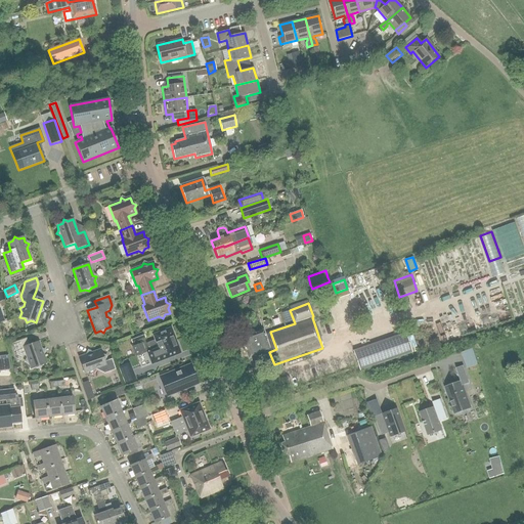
[(452,305),(440,308),(447,337),(459,335),(452,305)]
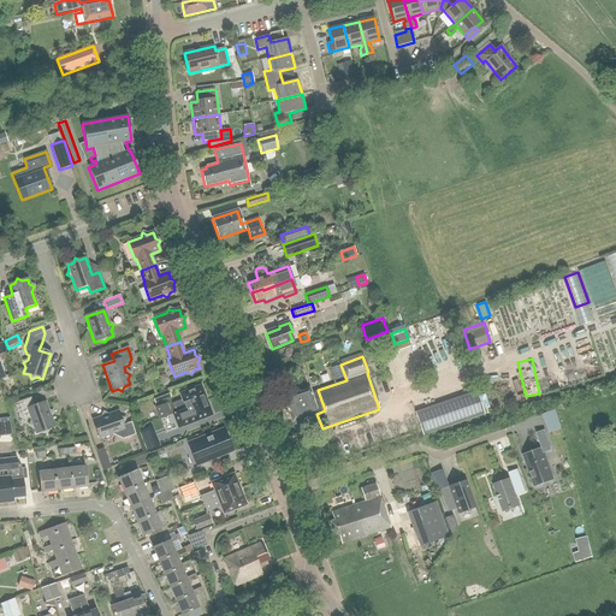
[(172,414),(206,401),(200,386),(179,395),(182,402),(170,406),(169,403),(158,408),(161,418),(172,414)]
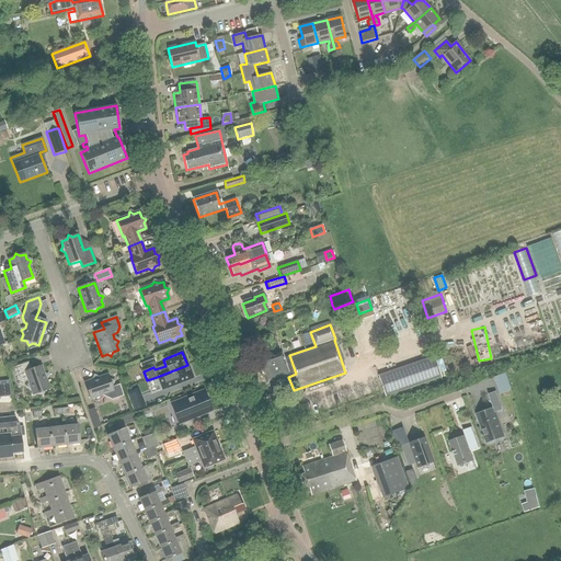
[(289,355),(283,357),(282,354),(258,363),(265,385),(288,377),(296,374),(289,355)]
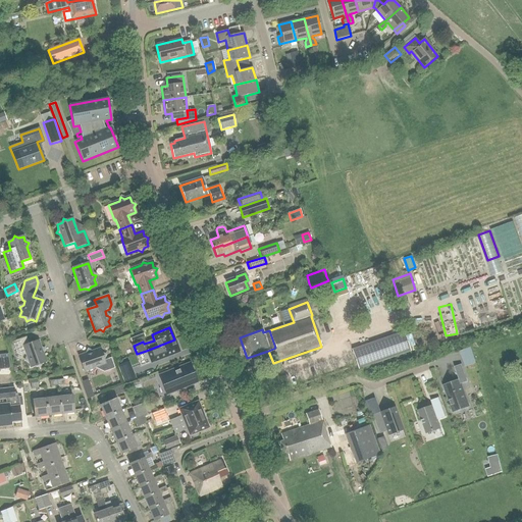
[(132,342),(145,336),(142,330),(128,335),(132,342)]
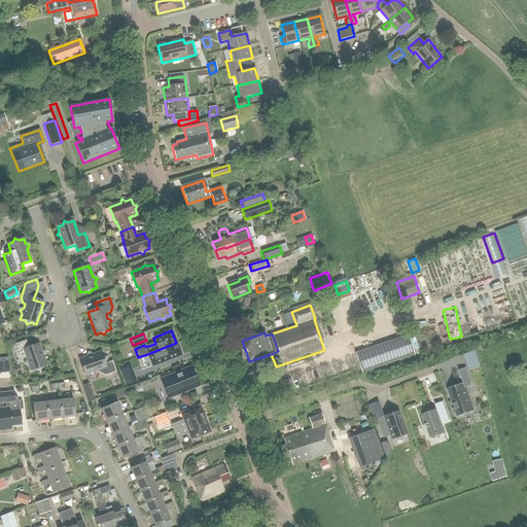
[(359,371),(414,356),(408,335),(354,349),(359,371)]
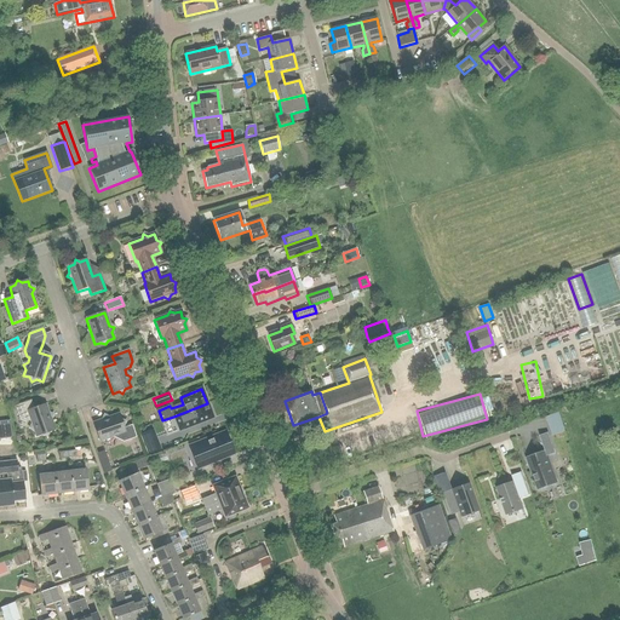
[(30,401),(15,407),(18,420),(26,424),(30,422),(32,425),(29,429),(34,431),(36,437),(41,435),(46,437),(49,432),(55,431),(45,405),(34,409),(30,401)]
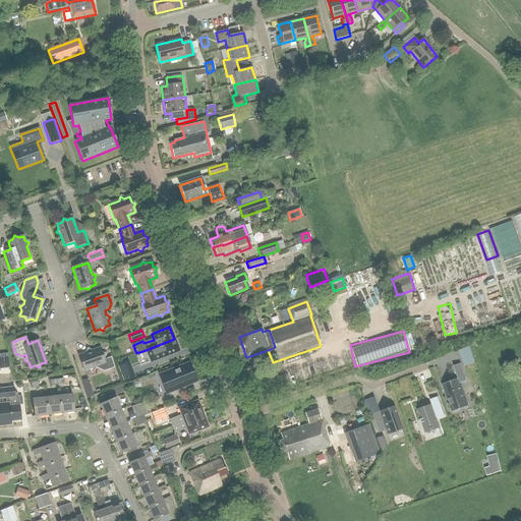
[(150,362),(179,351),(174,339),(146,350),(150,362)]
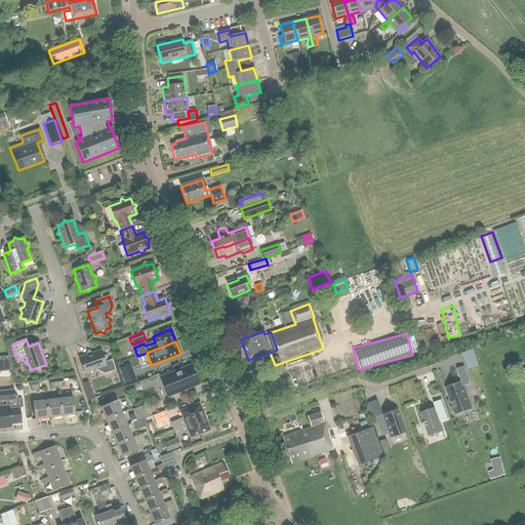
[(468,367),(479,364),(474,348),(462,352),(468,367)]
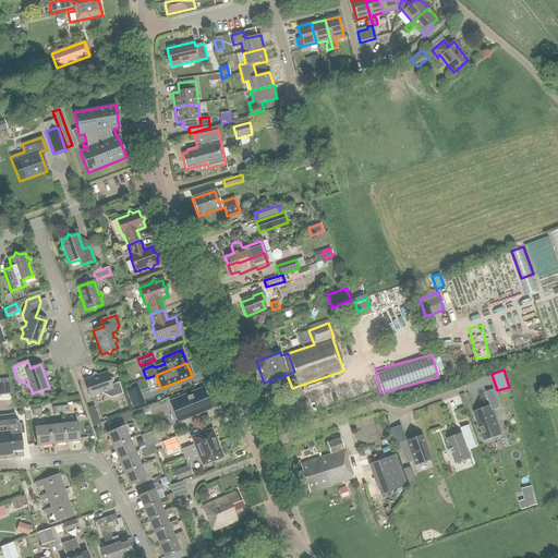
[(119,383),(111,386),(110,385),(112,380),(108,378),(107,373),(84,381),(89,398),(101,393),(110,398),(122,393),(119,383)]
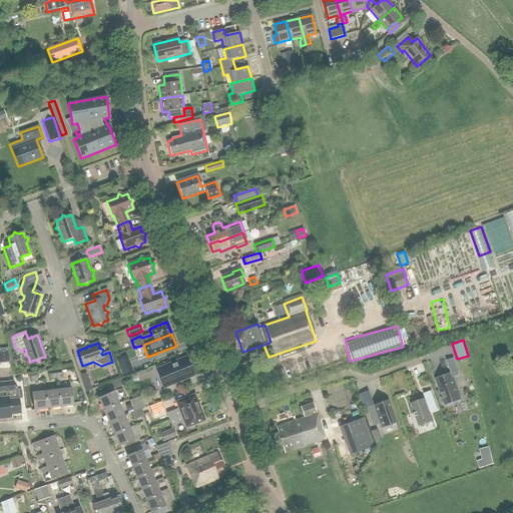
[(0,349),(0,364),(10,363),(8,348),(0,349)]
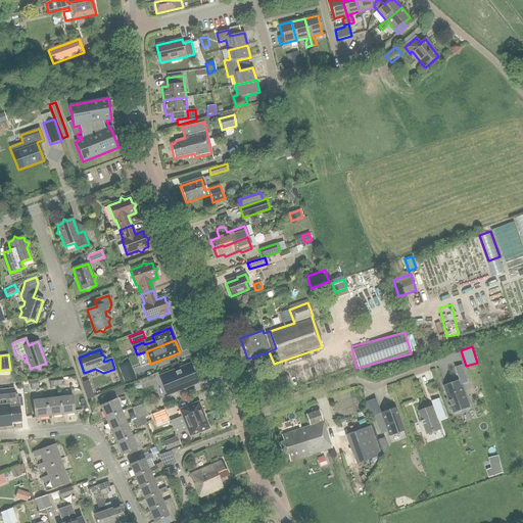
[(129,363),(119,367),(121,374),(132,370),(129,363)]
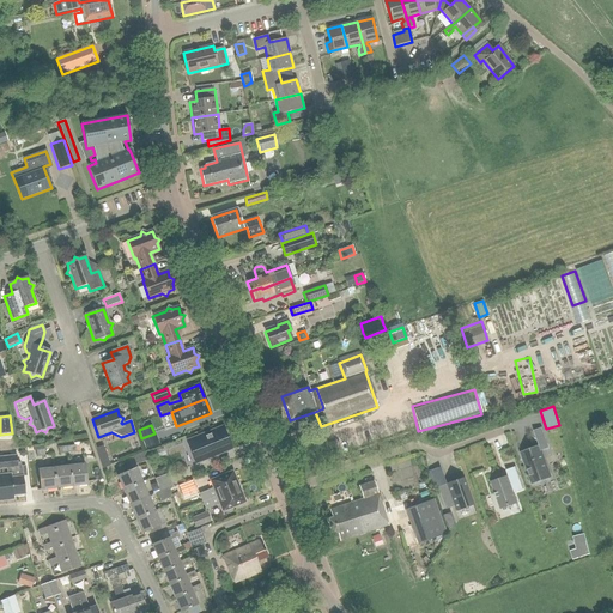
[(195,462),(230,448),(222,428),(187,441),(195,462)]
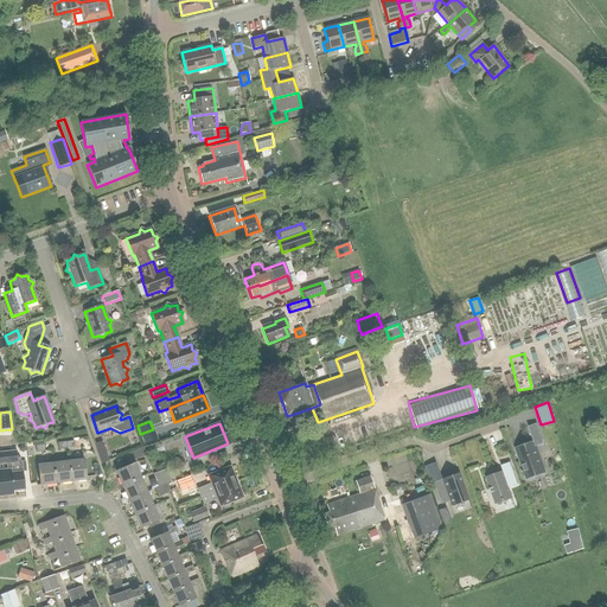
[(536,423),(528,427),(534,441),(516,448),(528,480),(544,473),(541,461),(536,462),(534,457),(538,455),(535,447),(543,443),(536,423)]
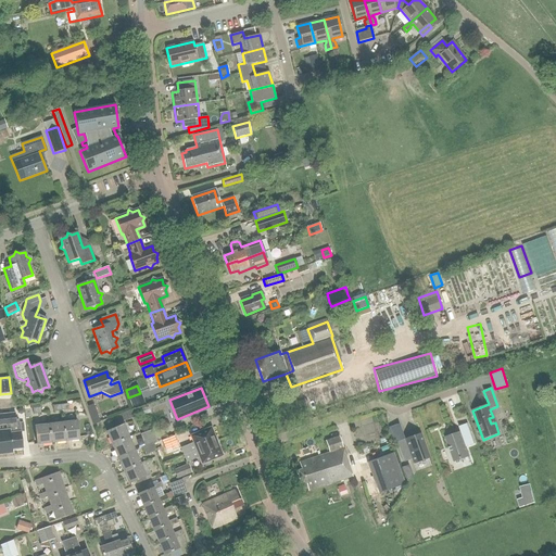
[(100,424),(93,405),(86,407),(92,426),(100,424)]
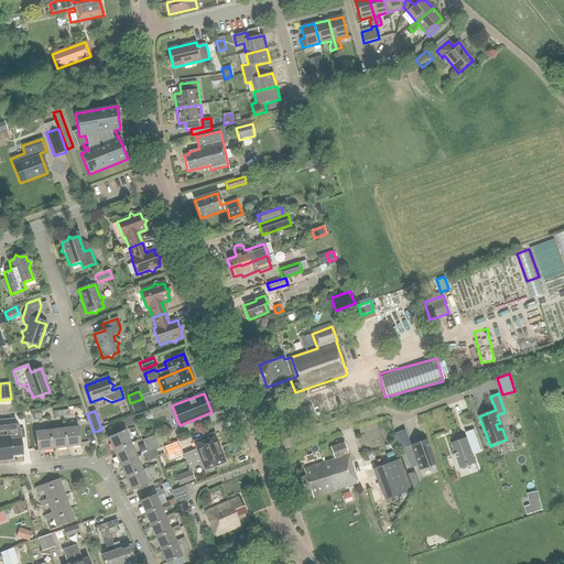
[(133,415),(122,420),(126,427),(137,424),(133,415)]
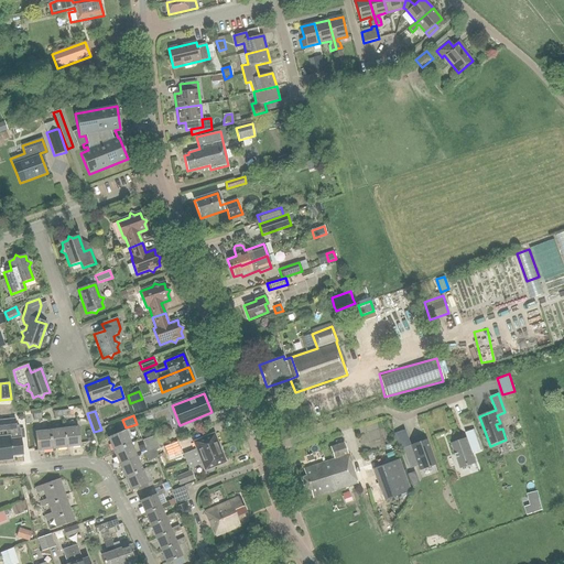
[(0,432),(7,432),(8,437),(0,438),(0,459),(13,458),(12,456),(23,455),(20,430),(19,430),(19,426),(17,426),(15,420),(0,421),(0,432)]
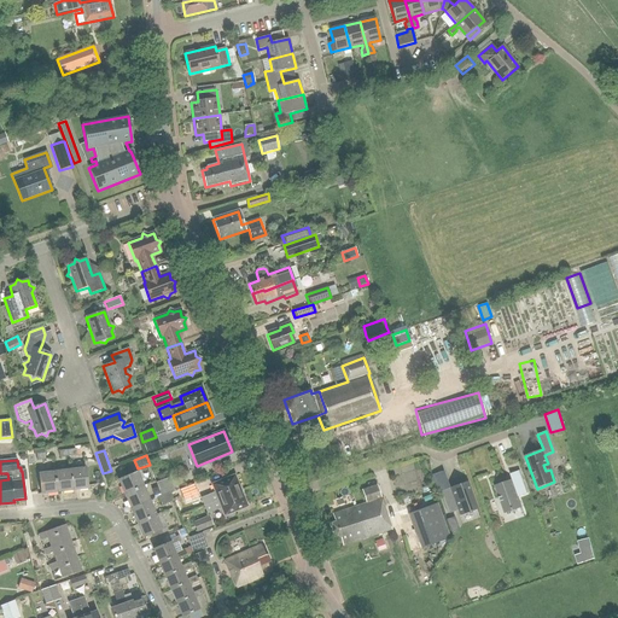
[(69,471),(71,491),(88,489),(86,468),(69,471)]
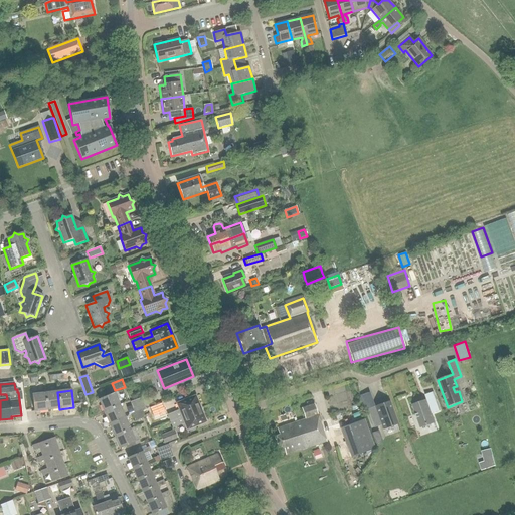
[(59,409),(57,392),(45,393),(47,410),(59,409)]
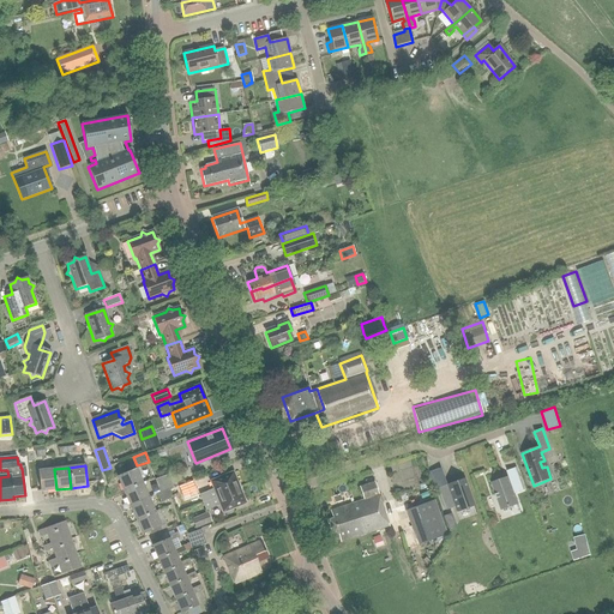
[(518,504),(515,494),(524,491),(516,468),(506,471),(509,476),(491,483),(495,494),(500,493),(503,499),(499,500),(503,510),(518,504)]
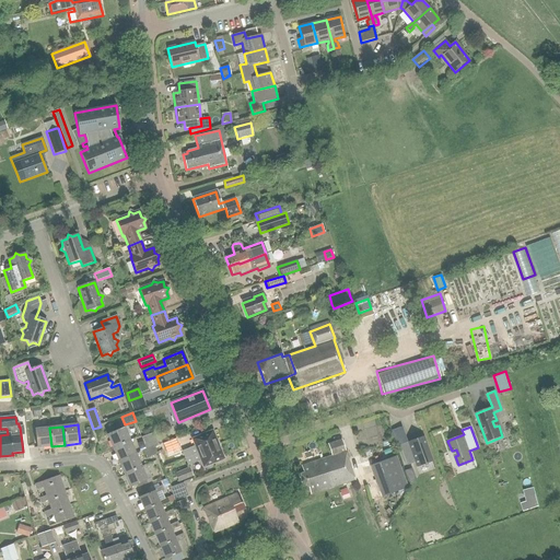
[(49,428),(35,430),(37,448),(51,446),(49,428)]
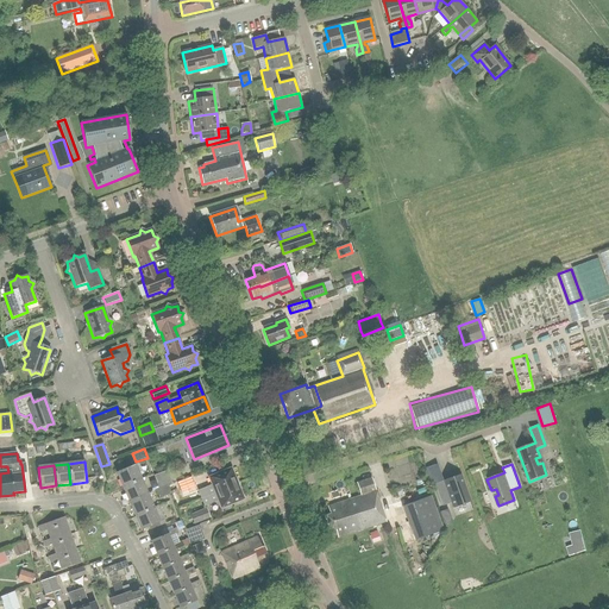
[(123,488),(140,479),(135,465),(115,473),(123,488)]
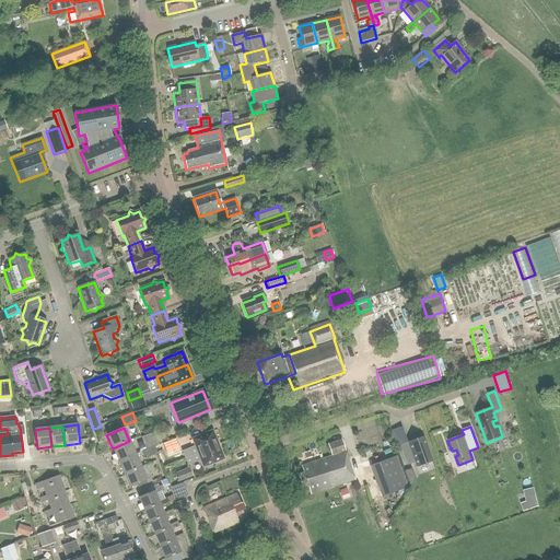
[(153,432),(140,438),(146,450),(143,451),(147,458),(158,454),(154,447),(159,445),(153,432)]
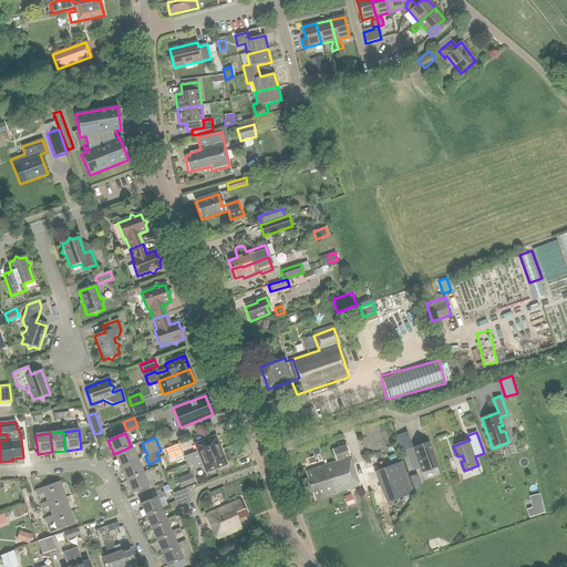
[(188,464),(220,452),(215,437),(195,445),(198,453),(185,459),(188,464)]
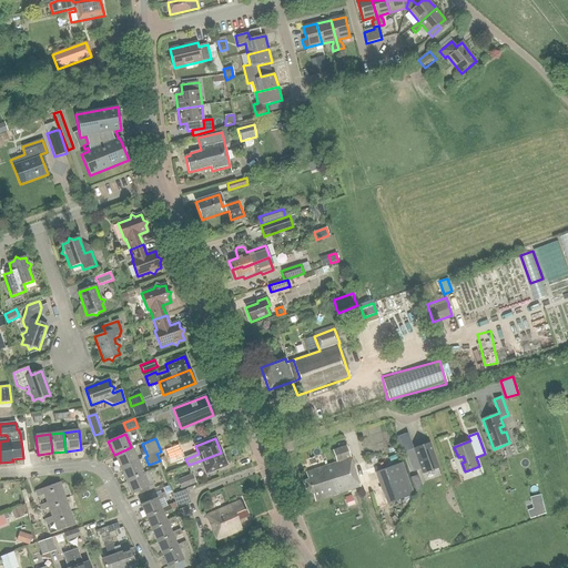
[(403,447),(409,468),(417,466),(419,470),(436,465),(427,439),(403,447)]
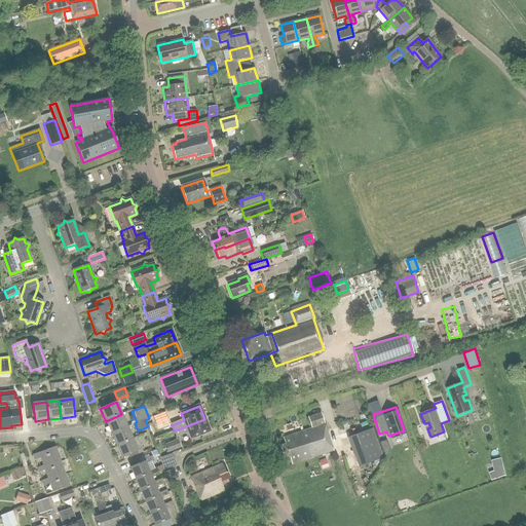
[(165,412),(152,417),(155,424),(167,419),(165,412)]
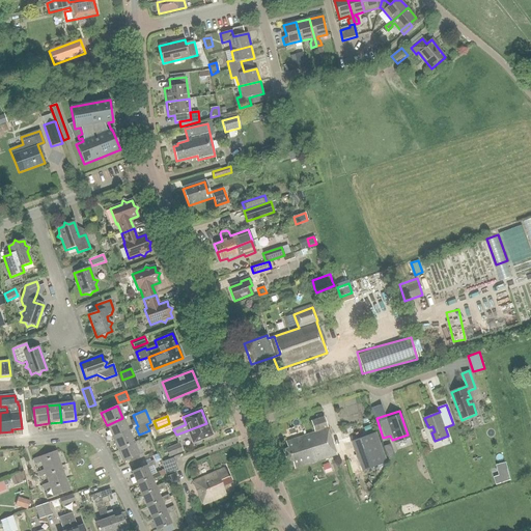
[(285,442),(288,451),(285,452),(288,462),(291,460),(295,470),(336,455),(324,417),(310,422),(314,432),(285,442)]
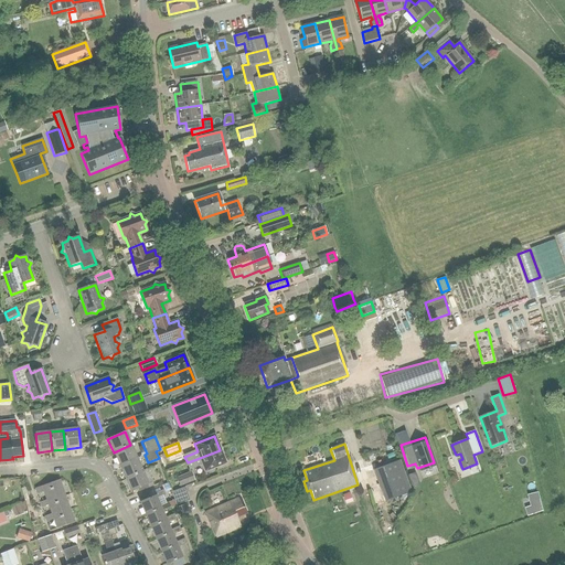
[(137,458),(130,445),(114,452),(119,466),(137,458)]
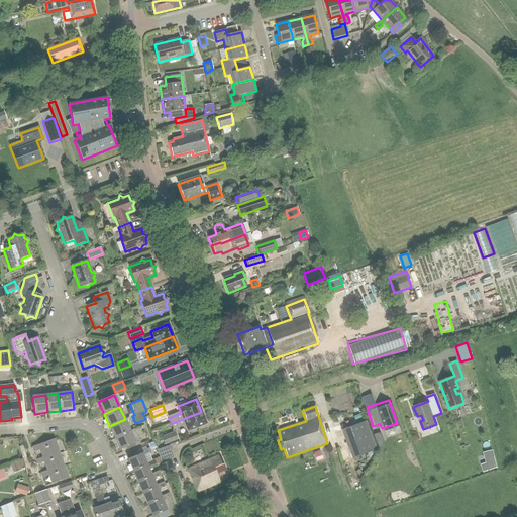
[(206,424),(201,412),(172,423),(174,429),(185,424),(188,431),(206,424)]
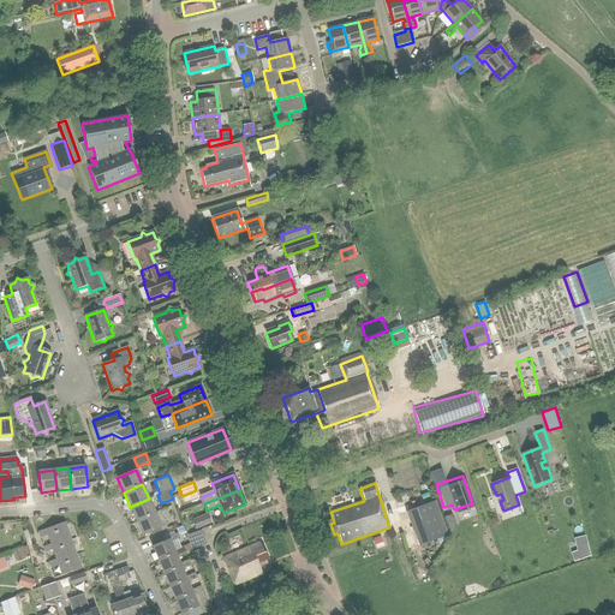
[(155,514),(149,499),(130,507),(137,523),(155,514)]
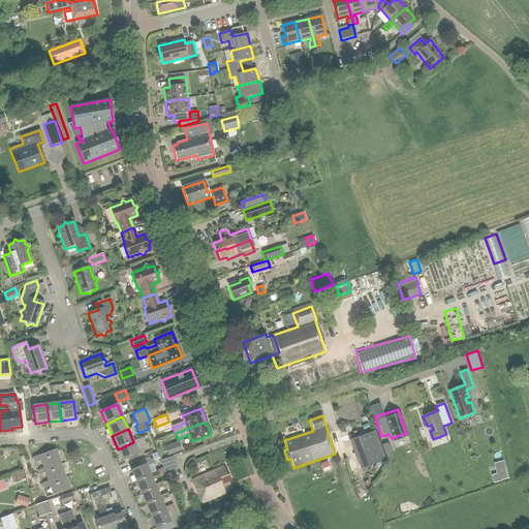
[(385,462),(375,432),(350,440),(361,470),(385,462)]
